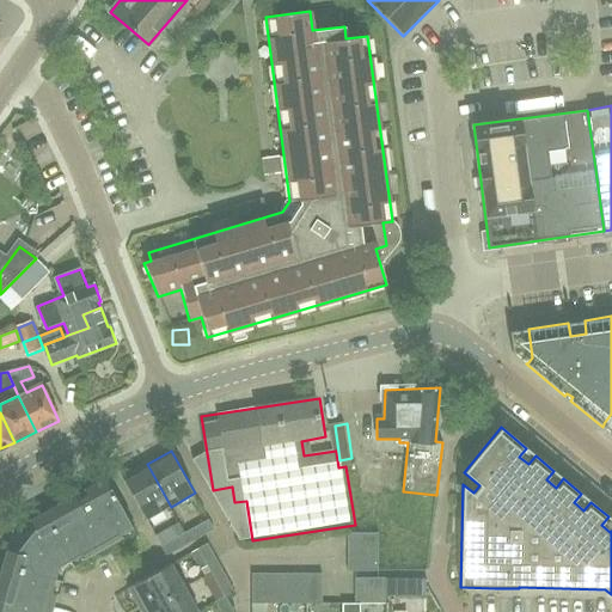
[(171,507),(147,464),(123,477),(148,520),(171,507)]
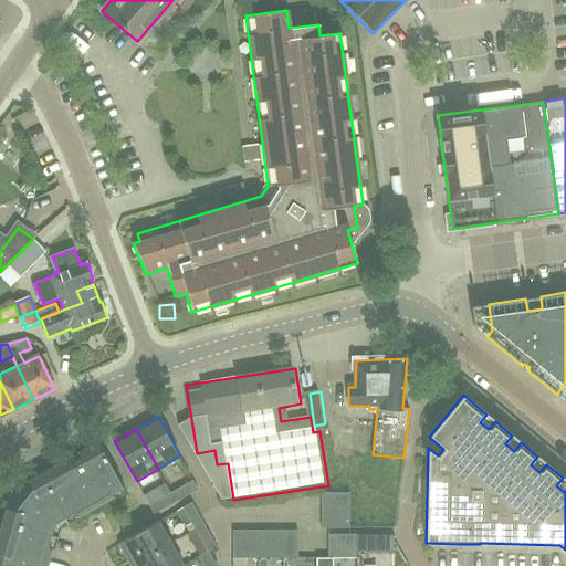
[(76,475),(94,507),(112,498),(109,493),(122,486),(97,444),(79,456),(86,470),(76,475)]
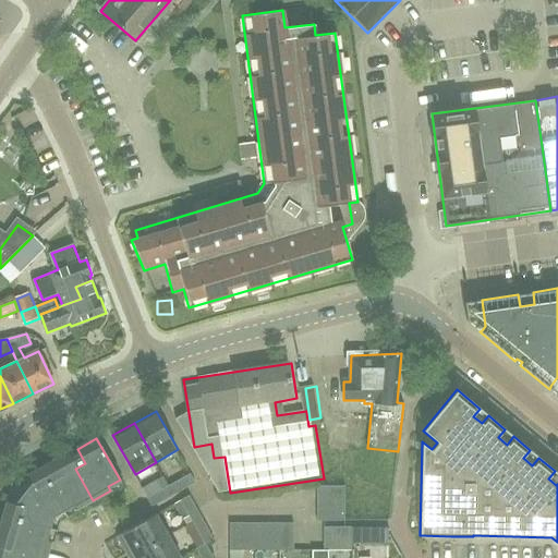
[(40,470),(63,511),(74,506),(75,509),(93,500),(75,469),(65,474),(61,464),(71,459),(65,449),(55,456),(58,460),(40,470)]
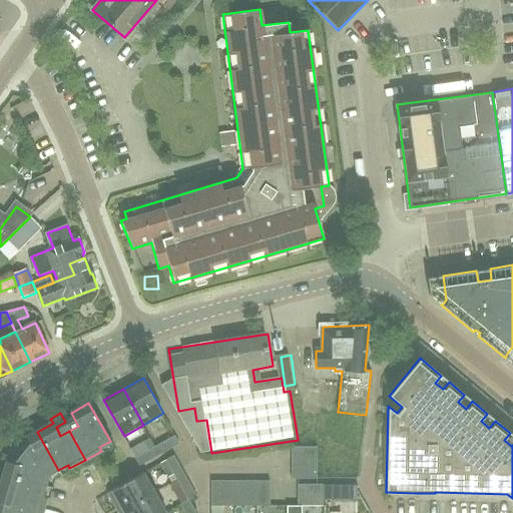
[(4,476),(46,488),(50,474),(58,470),(37,432),(26,438),(27,438),(30,445),(15,465),(8,463),(4,476)]
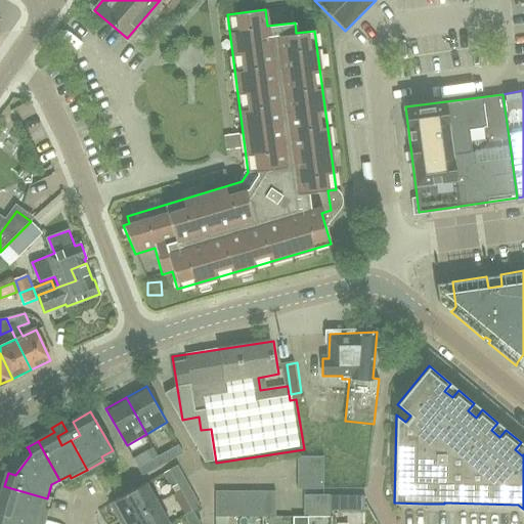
[(161,456),(164,464),(170,461),(184,452),(180,446),(161,456)]
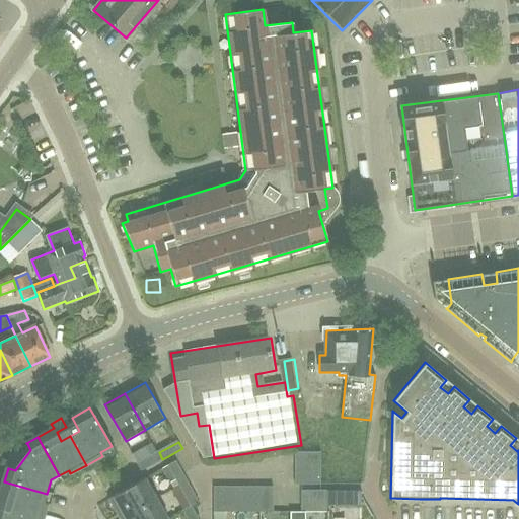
[(162,459),(159,452),(153,456),(138,464),(142,470),(156,462),(162,459)]
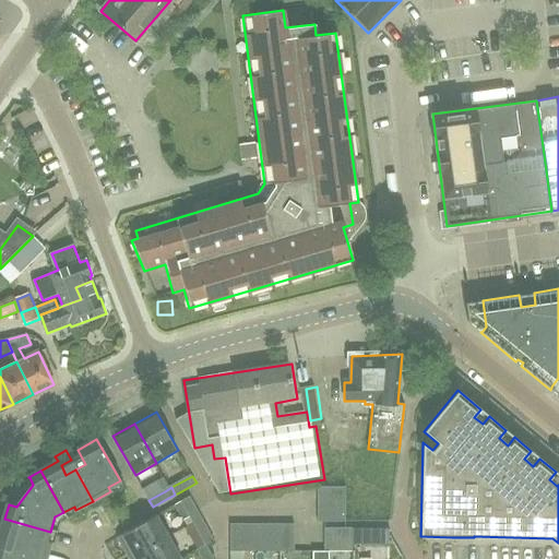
[(319,499),(345,500),(345,488),(319,488),(319,499)]
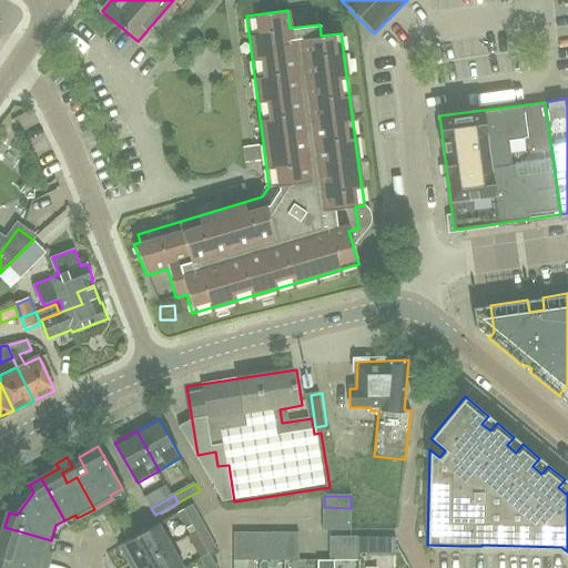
[(198,529),(205,525),(193,505),(179,513),(190,534),(198,529)]
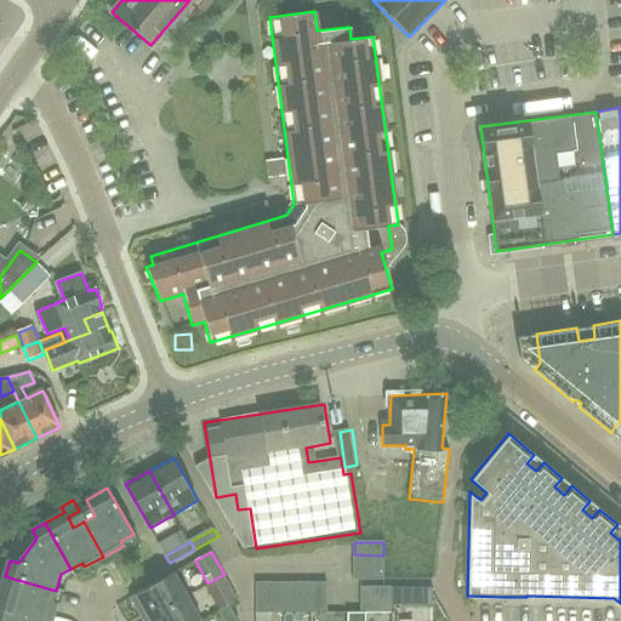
[(383,556),(354,554),(354,568),(383,568),(383,556)]
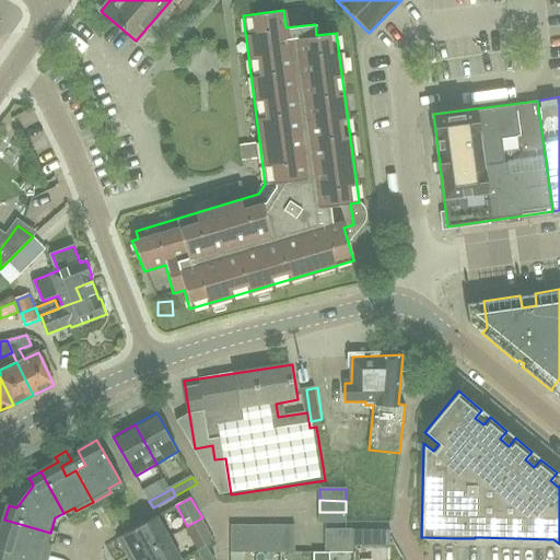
[(346,512),(319,512),(318,523),(346,523),(346,512)]
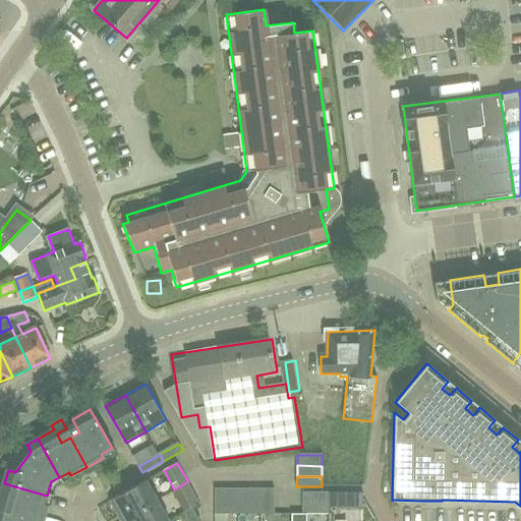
[(121,520),(159,500),(148,479),(110,501),(121,520)]
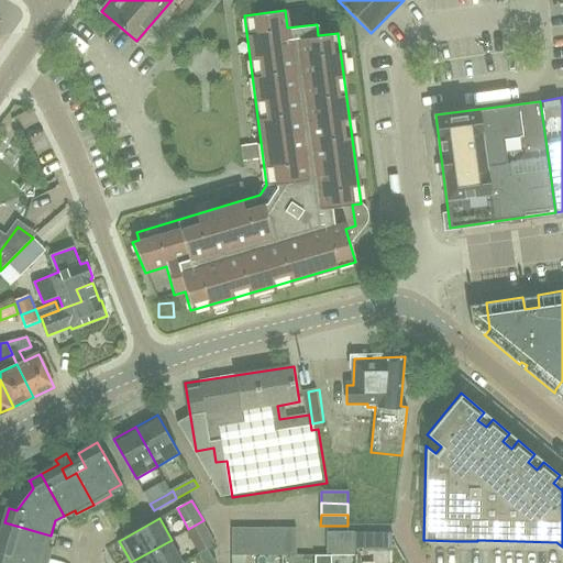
[(209,548),(210,549),(217,545),(208,529),(203,520),(196,525),(208,548),(209,548)]
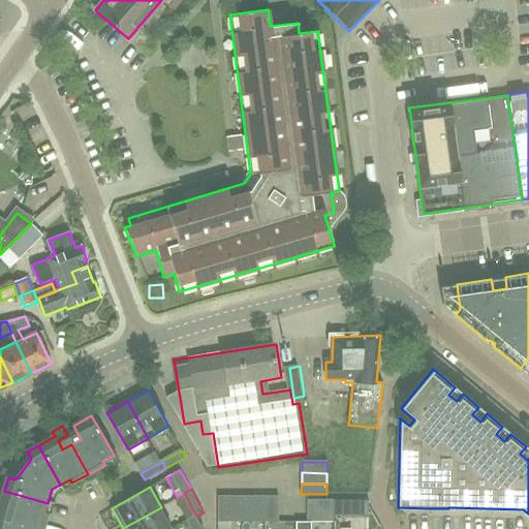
[(44,514),(48,503),(4,491),(0,504),(0,520),(1,521),(4,510),(13,512),(10,524),(29,528),(43,528),(49,514),(44,514)]
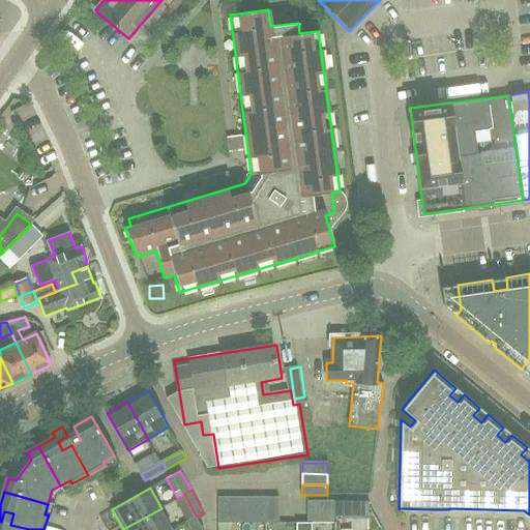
[(218,524),(231,524),(231,499),(218,498),(218,524)]
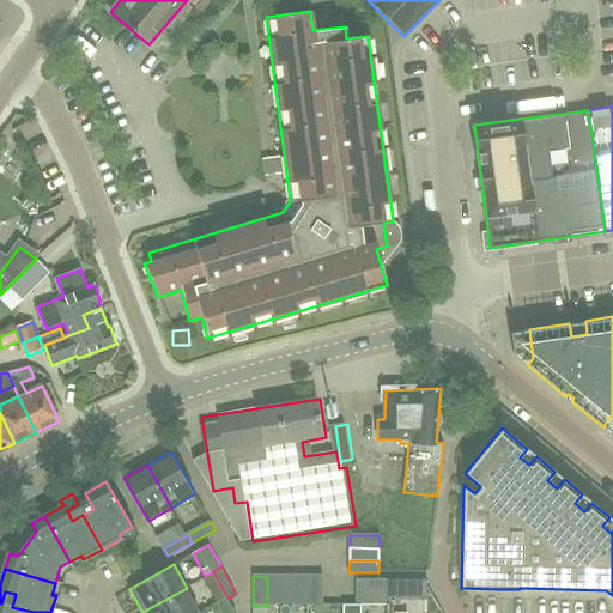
[(267,606),(281,606),(280,577),(267,577),(267,606)]
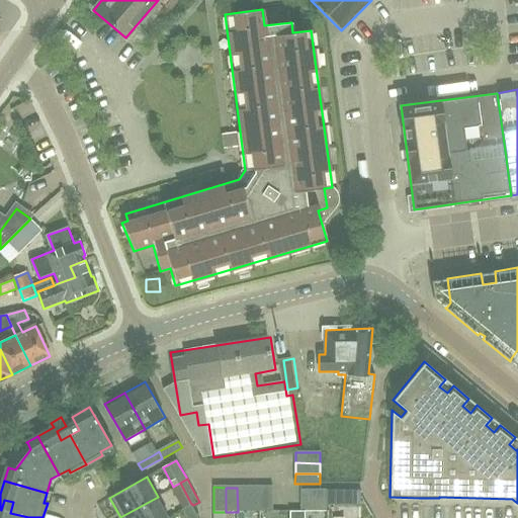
[(237,488),(238,512),(249,512),(249,488),(237,488)]
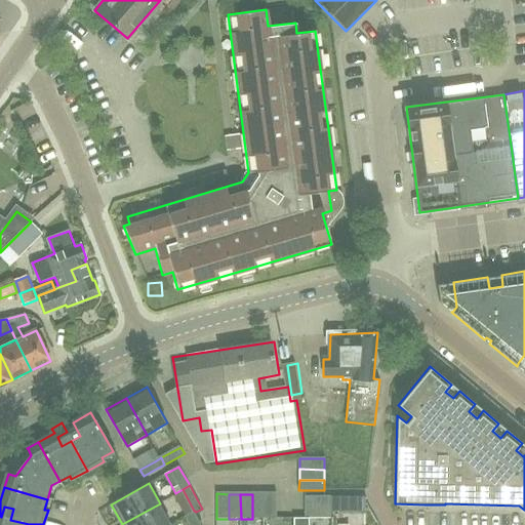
[(252,494),(252,519),(265,519),(265,494),(252,494)]
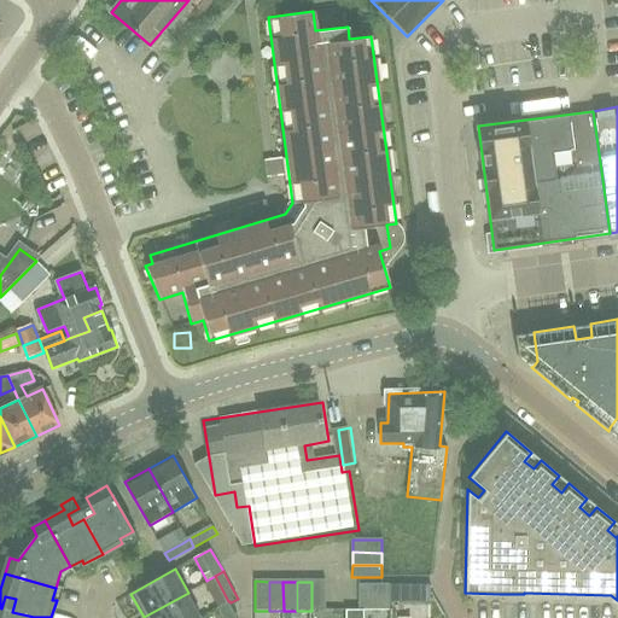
[(312,582),(312,611),(326,611),(325,582),(312,582)]
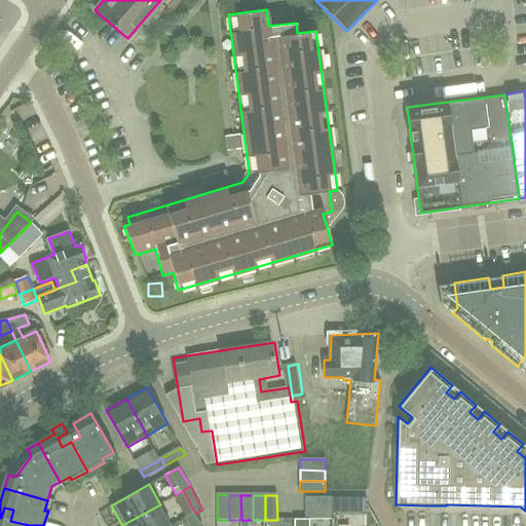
[(305,509),(332,509),(332,497),(305,497),(305,509)]
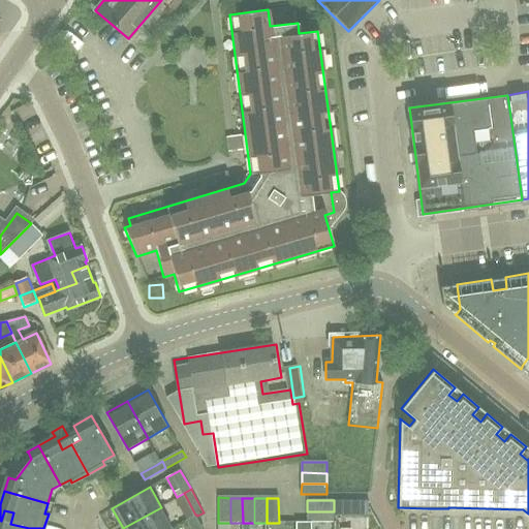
[(123,528),(172,528),(161,507),(123,528)]
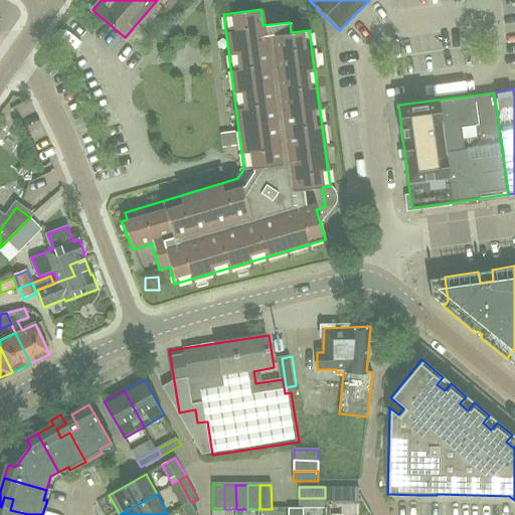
[(299,510),(301,510),(325,510),(325,498),(299,498),(299,510)]
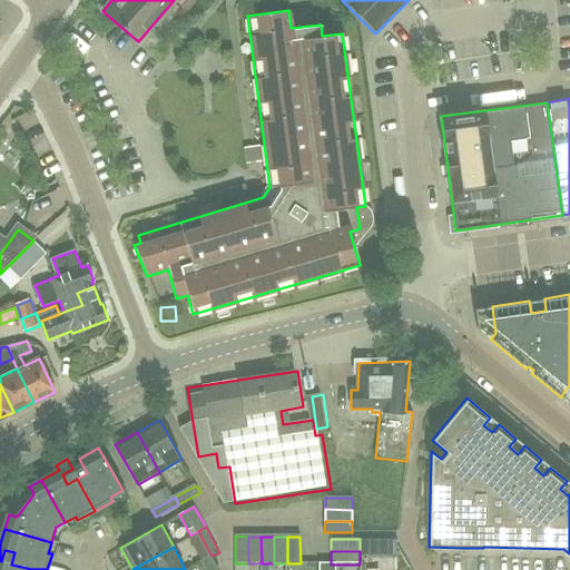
[(219,569),(213,556),(212,554),(210,554),(202,560),(207,569),(219,569)]
